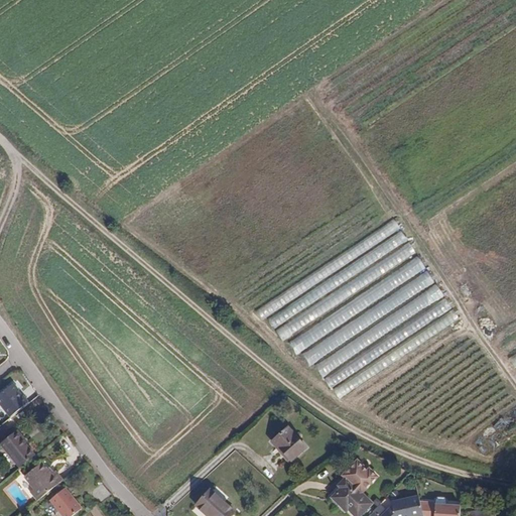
[(278,335),(418,259),(402,230),(401,230),(396,222),(369,236),(374,245),(256,308),(261,318),(268,315),(278,335)]
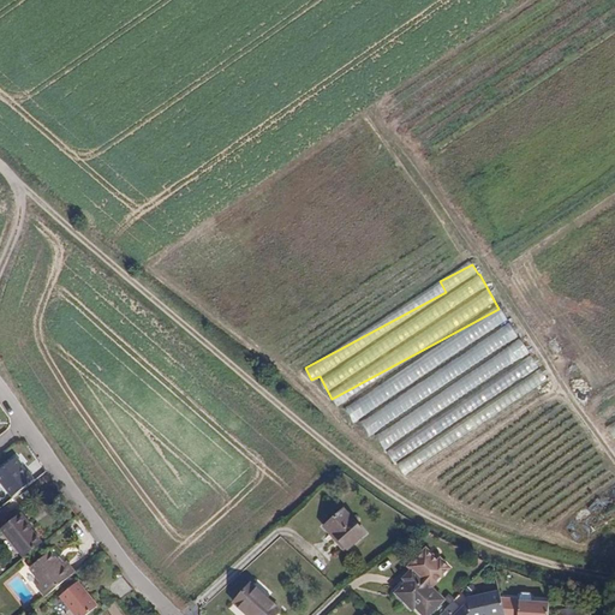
[(387,449),(402,475),(425,460),(429,455),(460,436),(467,428),(477,421),(469,407),(490,424),(479,406),(507,389),(502,395),(519,384),(524,378),(527,384),(532,388),(545,380),(500,308),(344,406),(353,422),(396,394),(390,402),(360,422),(370,436),(375,434),(386,451),(387,449)]
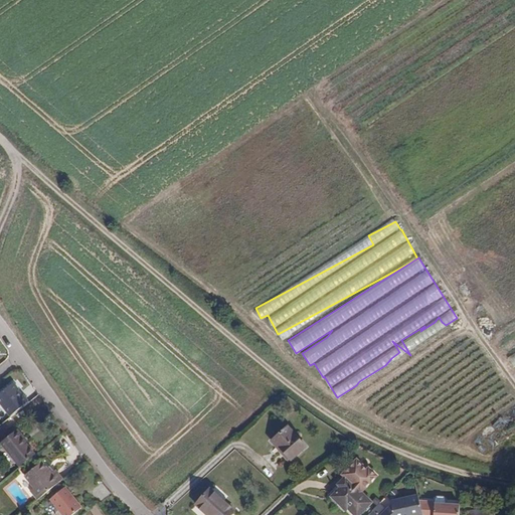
[(514,338),(500,346),(505,354),(514,348),(514,338)]
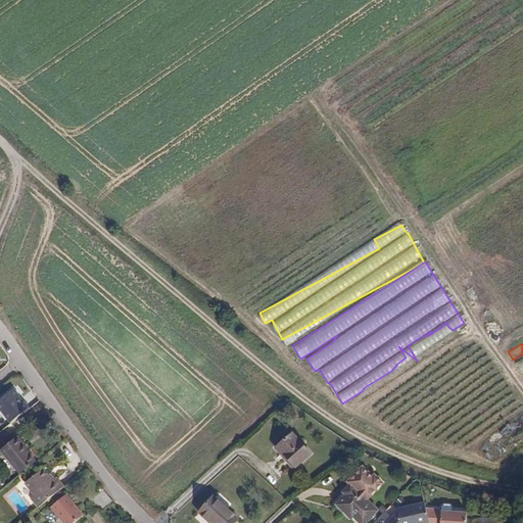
[(0,410),(10,423),(30,408),(24,400),(21,402),(17,397),(19,395),(13,388),(0,398),(0,410)]
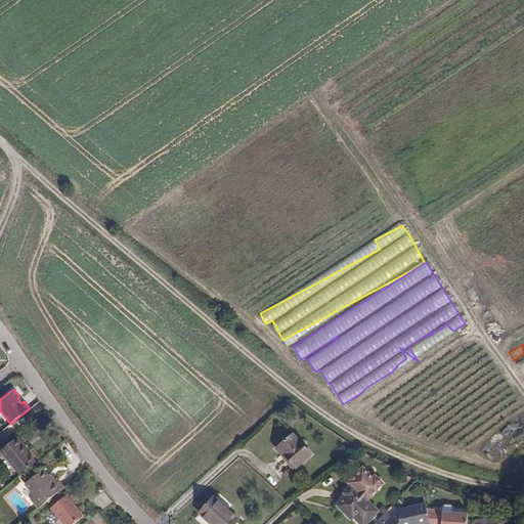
[(12,441),(17,437),(13,432),(9,436),(12,441)]
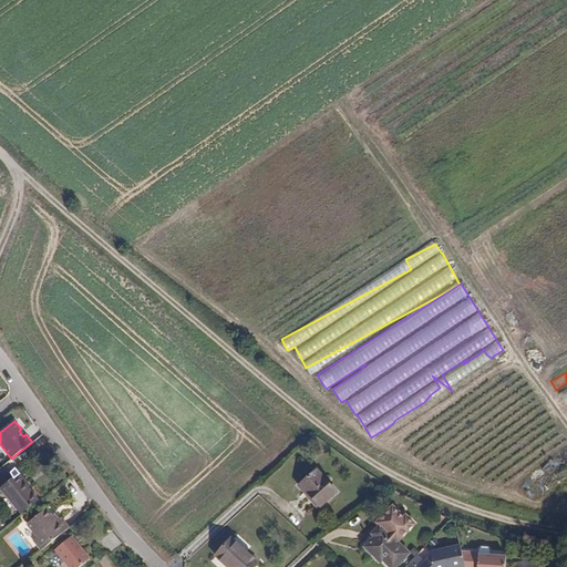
[(337,492),(317,470),(299,486),(306,494),(307,492),(321,507),(337,492)]
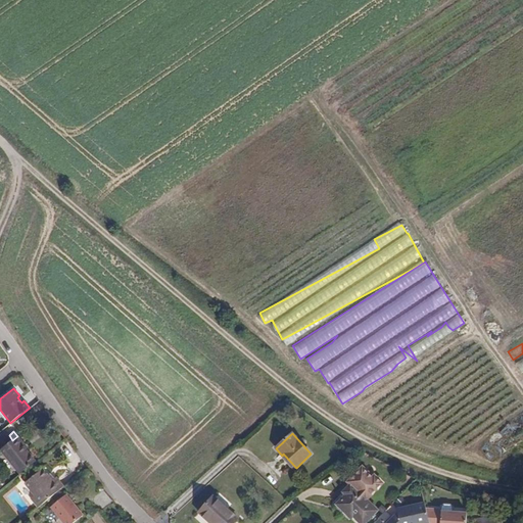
[(27,446),(17,436),(12,440),(0,450),(19,474),(35,462),(24,448),(27,446)]
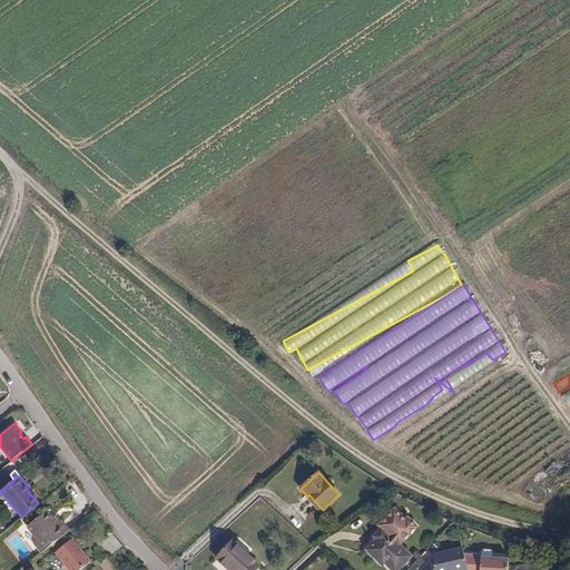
[(35,542),(42,552),(67,532),(59,522),(56,524),(46,512),(27,526),(38,540),(35,542)]
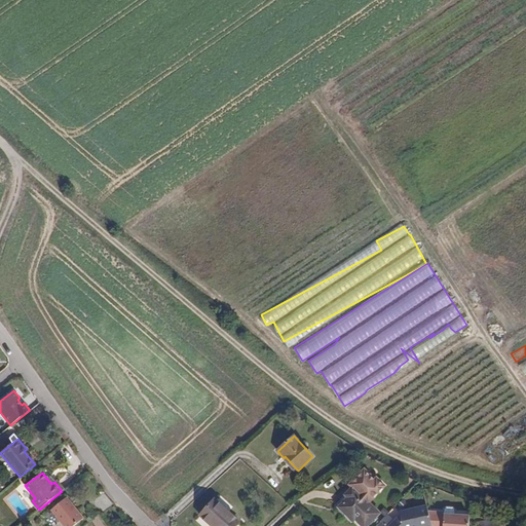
[(62,491),(66,488),(59,479),(54,482),(62,491)]
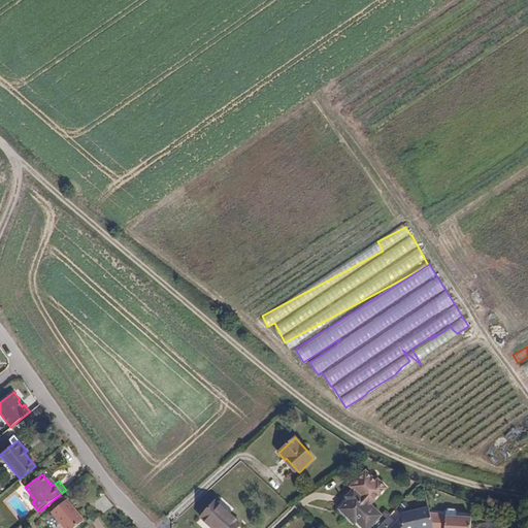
[(349,501),(358,492),(355,488),(345,498),(349,501)]
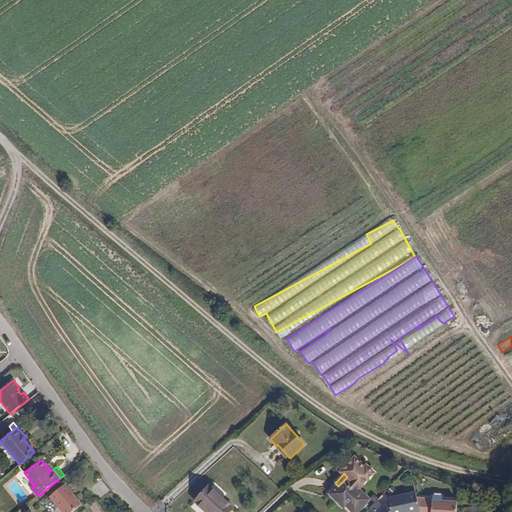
[(357,511),(370,499),(347,477),(338,486),(329,495),(340,505),(343,502),(347,507),(352,511),(357,511)]
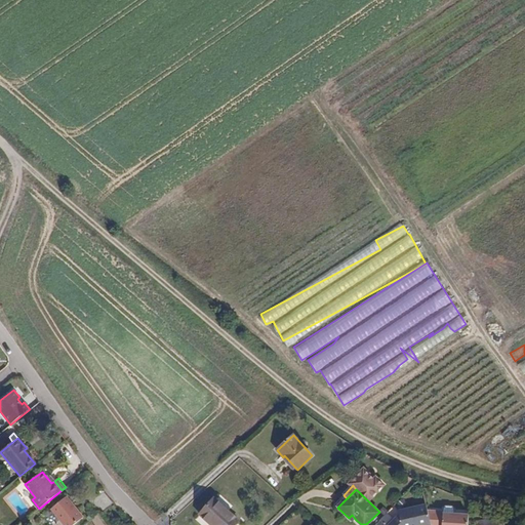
[(61,491),(46,503),(63,524),(74,524),(82,519),(61,491)]
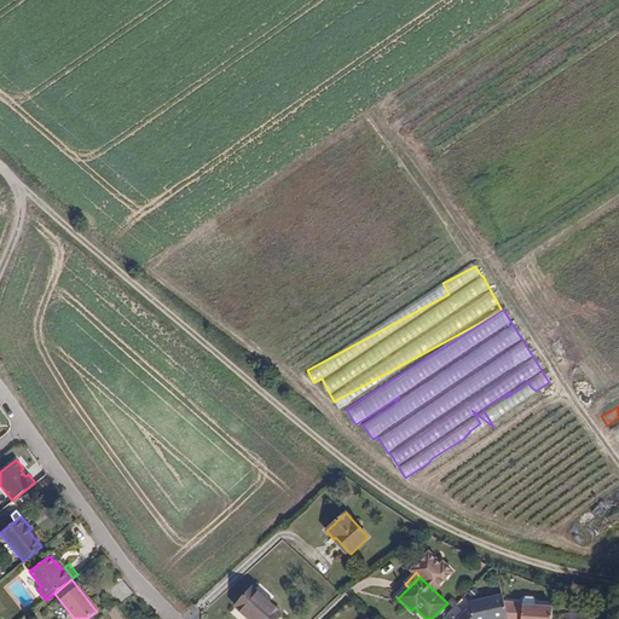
[(277,618),(283,614),(253,586),(236,607),(248,618),(277,618)]
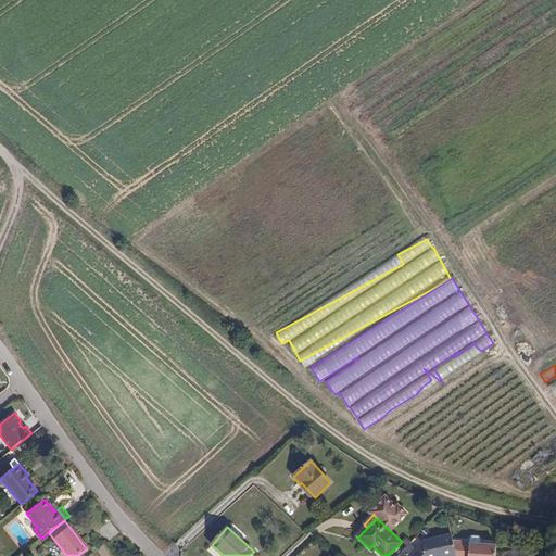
[(411,555),(456,555),(452,534),(422,542),(422,544),(411,555)]
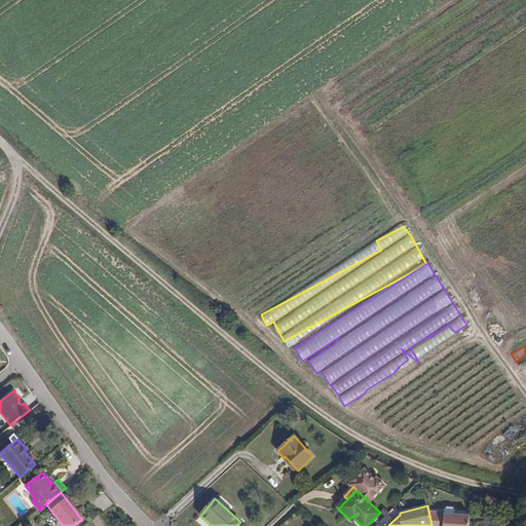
[(468,525),(471,516),(445,515),(444,525),(468,525)]
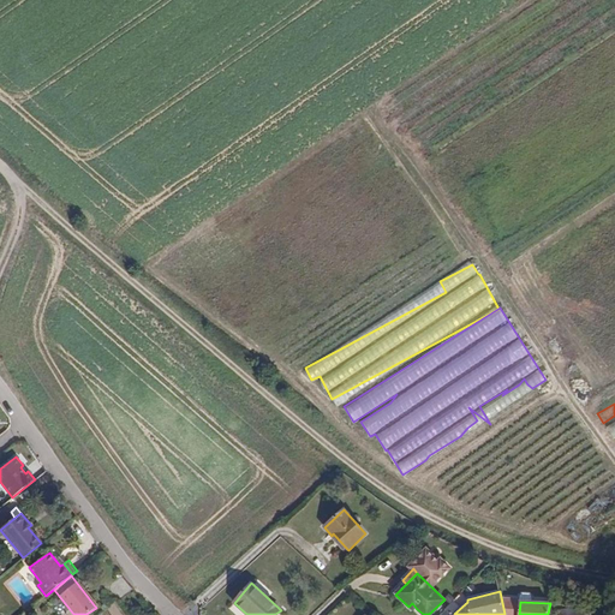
[(560,614),(601,614),(599,602),(559,610),(560,614)]
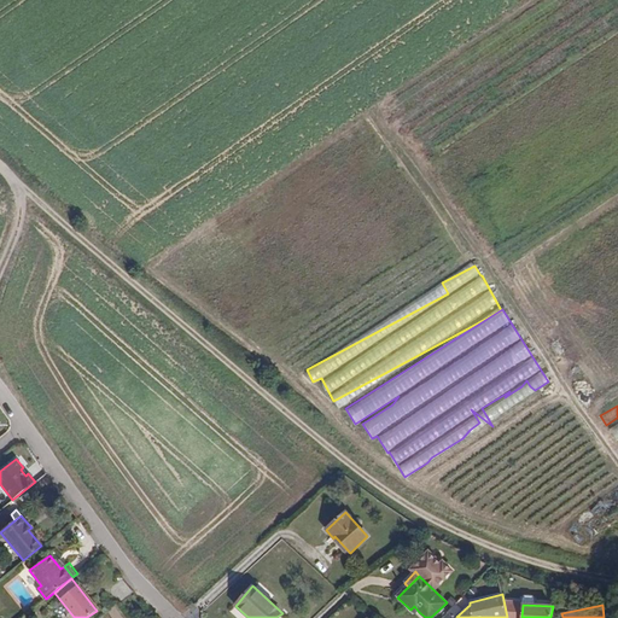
All buildings are outlined.
